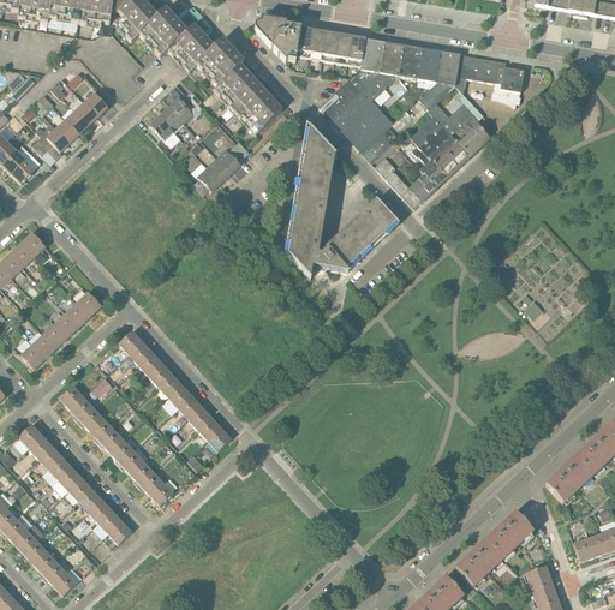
[(0,0),(0,9),(18,12),(19,0),(0,0)]
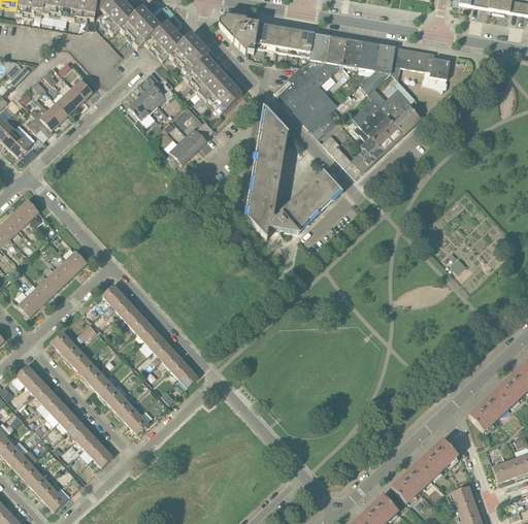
[(41,18),(41,14),(43,0),(17,0),(15,10),(14,13),(41,18)]
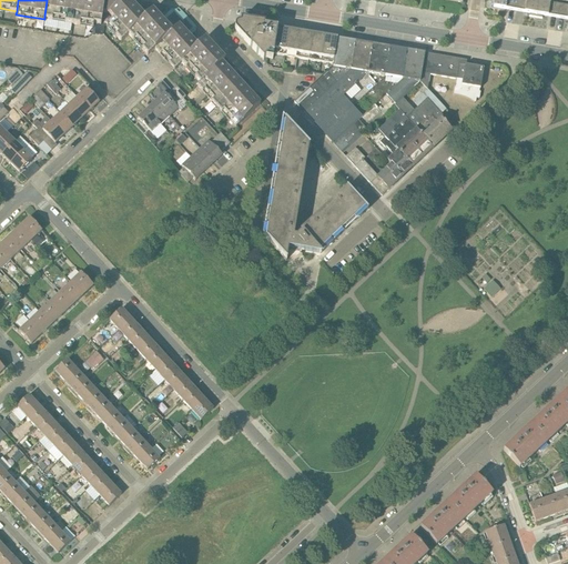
[(47,0),(44,16),(72,20),(74,0),(47,0)]
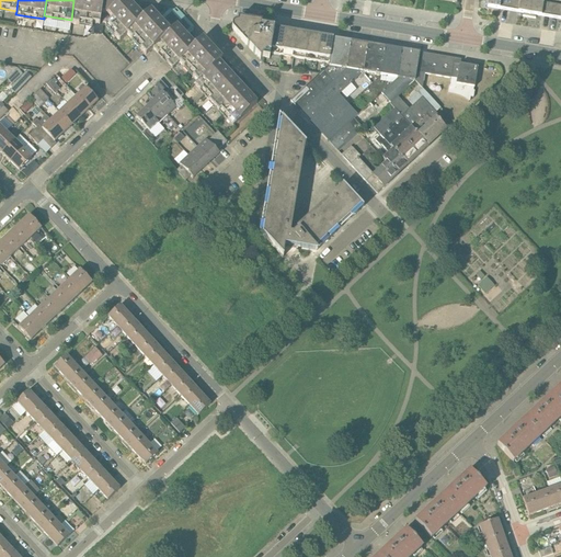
[(102,9),(107,10),(118,0),(73,0),(71,20),(92,23),(93,20),(100,21),(102,9)]
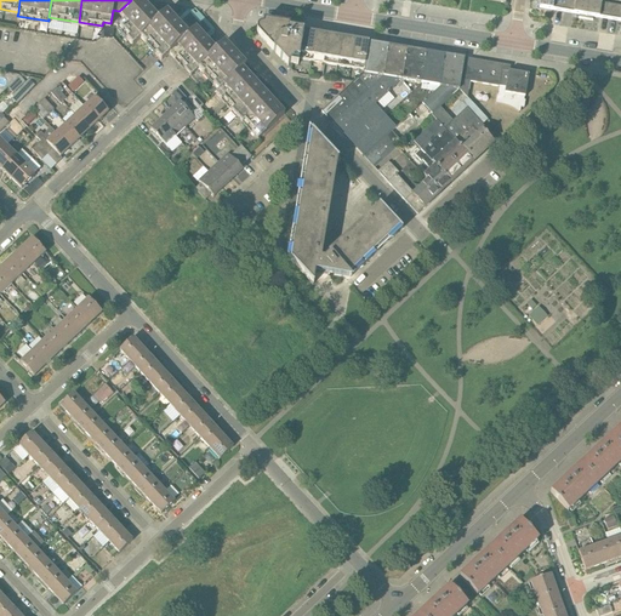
[(131,0),(119,11),(125,17),(117,24),(132,41),(141,34),(140,33),(159,16),(143,0),(131,0)]
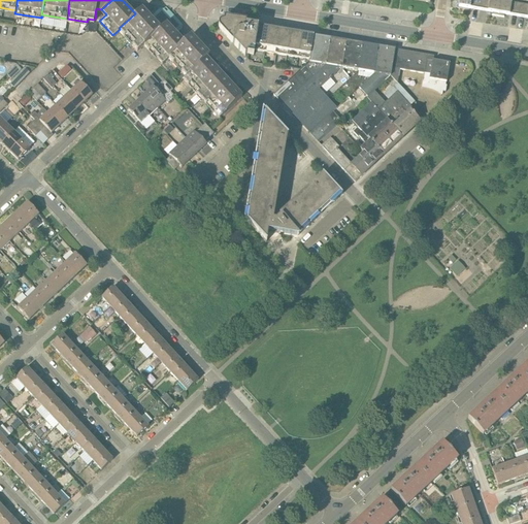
[(480,0),(479,7),(492,9),(492,11),(498,12),(499,0),(480,0)]
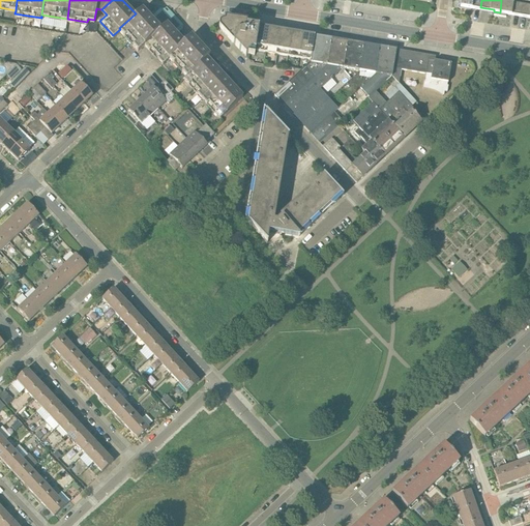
[(501,0),(500,12),(506,13),(506,11),(511,12),(520,13),(523,0),(501,0)]
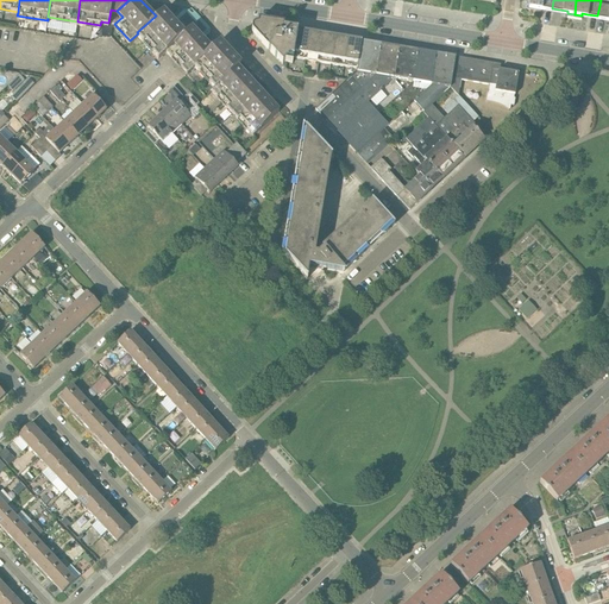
[(601,0),(597,16),(608,17),(608,0),(601,0)]
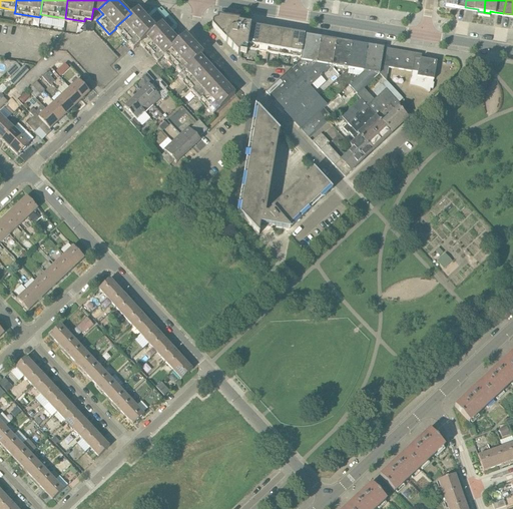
[(181,72),(200,54),(203,51),(185,32),(178,38),(171,30),(176,25),(177,20),(165,8),(162,10),(159,6),(154,6),(148,12),(151,16),(148,18),(137,7),(131,13),(115,27),(116,28),(133,46),(140,40),(157,58),(163,52),(181,71),(181,72)]
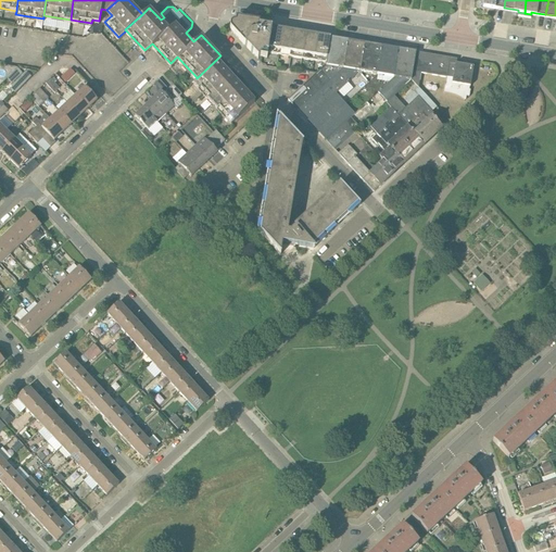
[(267,49),(273,25),(235,19),(234,19),(232,20),(231,20),(231,21),(230,22),(230,23),(230,24),(230,25),(230,26),(231,26),(257,55),(261,53),(262,53),(267,54),(267,49)]
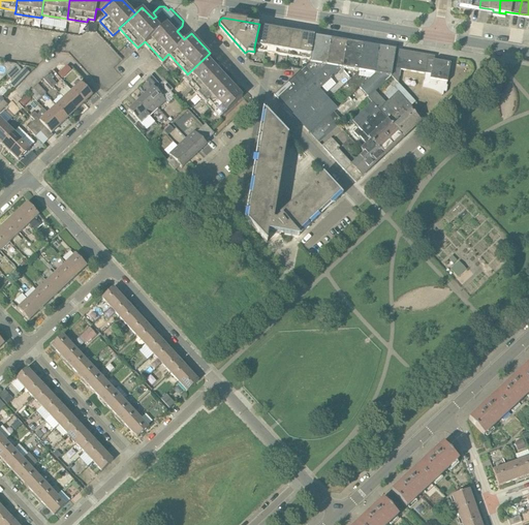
[(259,24),(254,47),(266,49),(270,26),(259,24)]
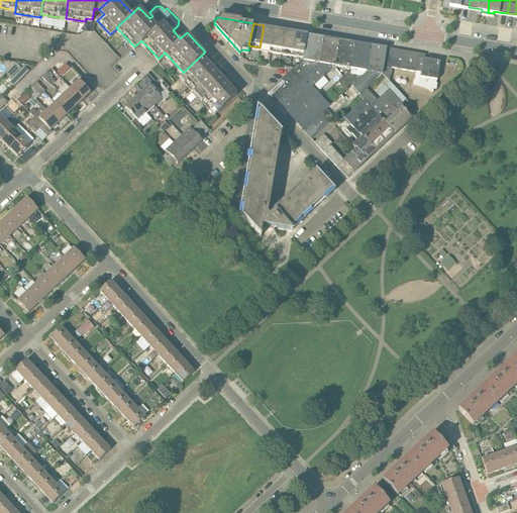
[(264,25),(260,47),(271,49),(275,26),(264,25)]
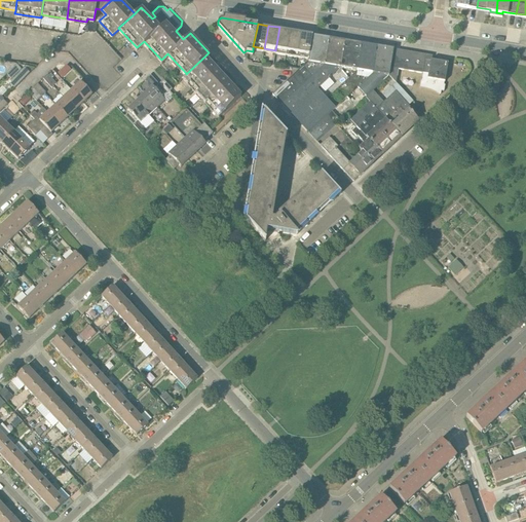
[(287,52),(290,29),(279,27),(275,50),(287,52)]
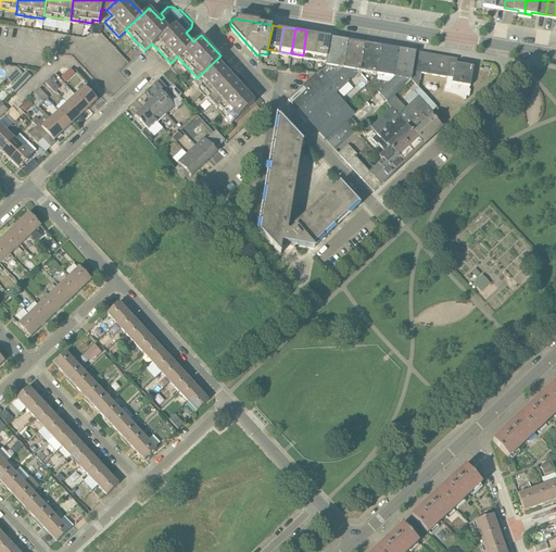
[(314,57),(318,33),(306,30),(303,55),(314,57)]
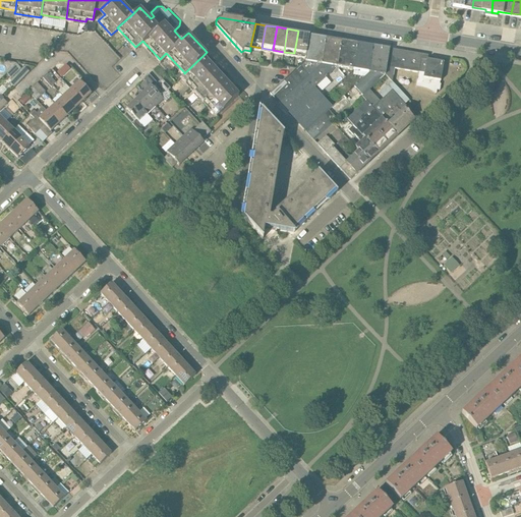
[(305,55),(309,33),(298,31),(294,53),(305,55)]
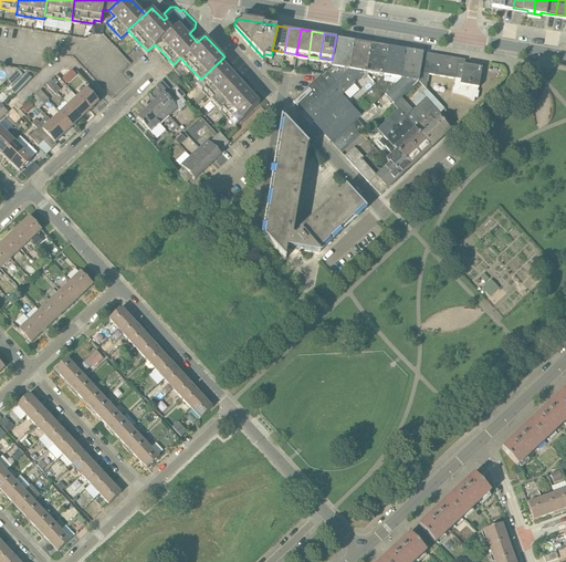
[(354,38),(336,35),(332,60),(332,62),(293,97),(297,103),(303,107),(349,65),(354,38)]
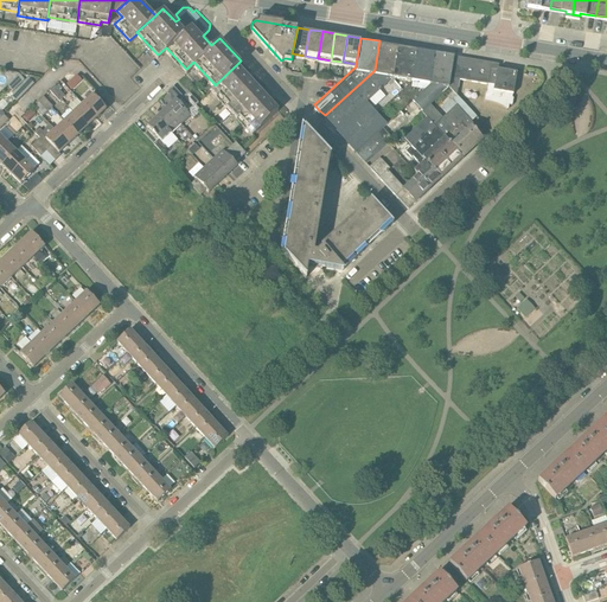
[(397,44),(379,40),(375,70),(325,115),(336,127),(351,113),(366,98),(393,75),(397,44)]
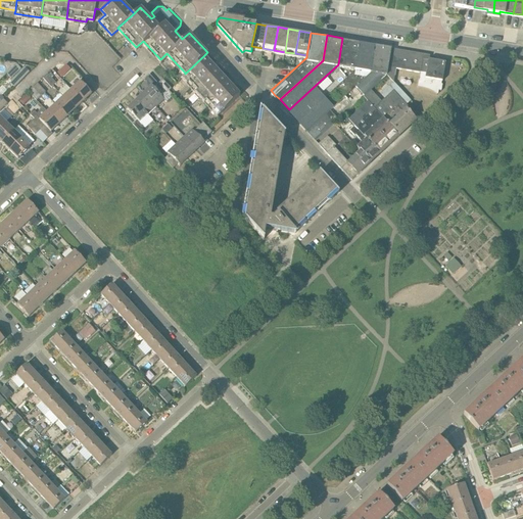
[(354,66),(359,41),(342,38),(338,64),(354,66)]
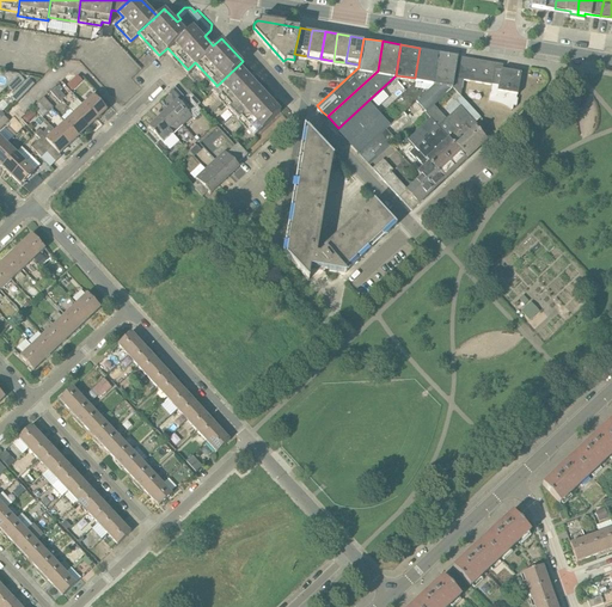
[(439,50),(420,48),(415,78),(433,81),(439,50)]
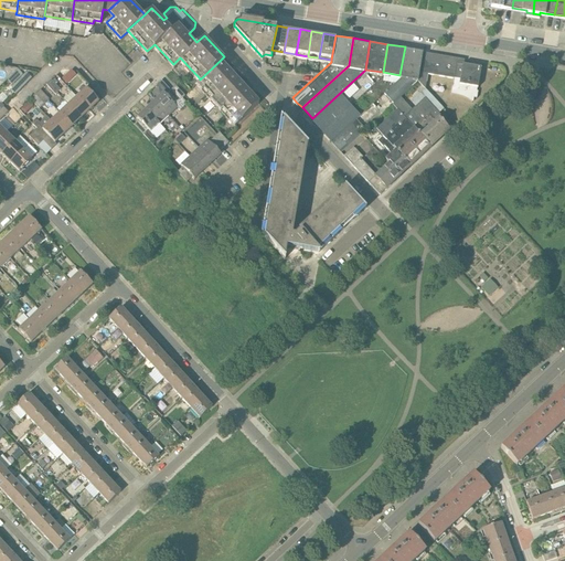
[(417,77),(423,50),(405,46),(400,75),(384,90),(393,99),(401,93),(417,77)]
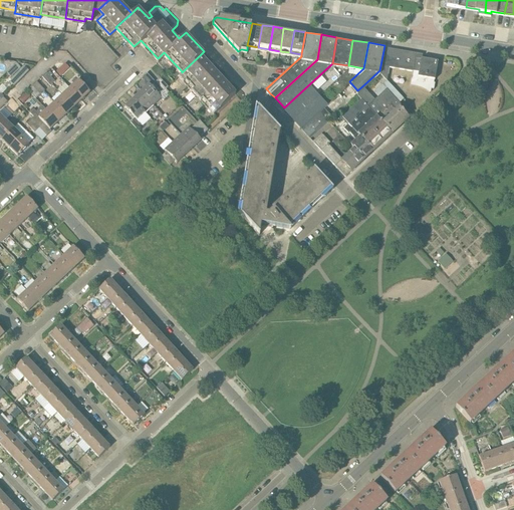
[(384,45),(379,70),(388,78),(390,64),(418,69),(417,73),(435,76),(438,58),(421,55),(422,51),(384,45)]
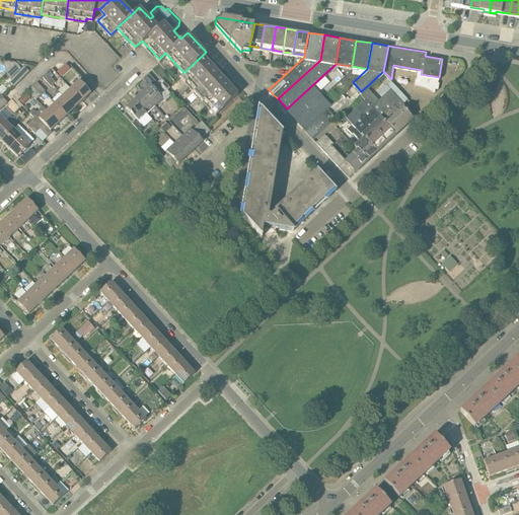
[(237,91),(203,55),(183,73),(183,72),(180,75),(216,113),(237,91)]
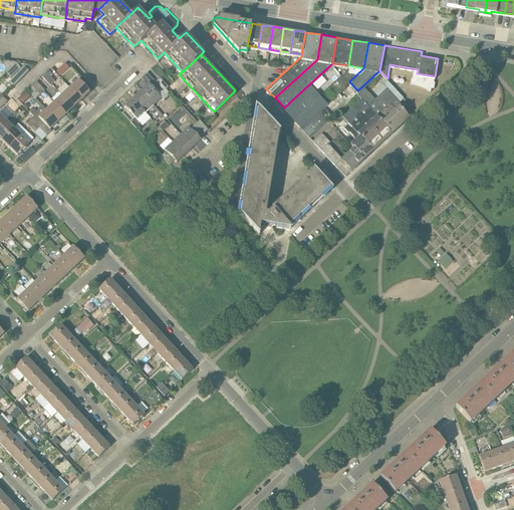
[(20,63),(16,59),(11,64),(15,68),(20,63)]
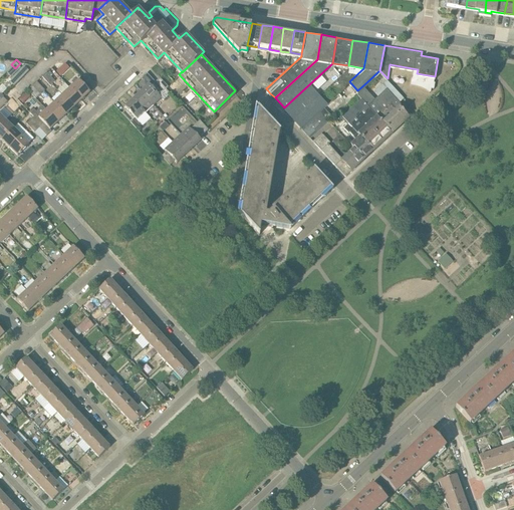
[(6,69),(10,73),(15,68),(11,64),(6,69)]
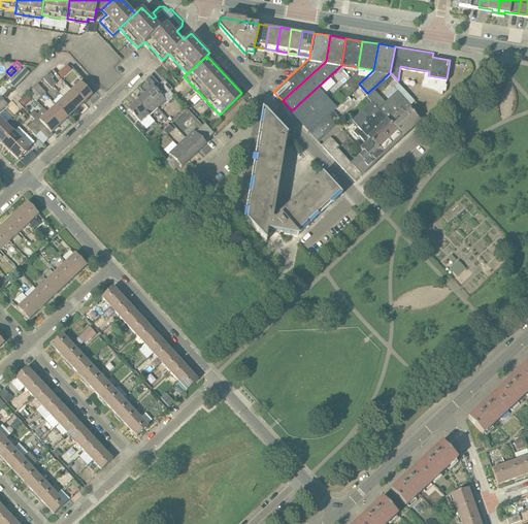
[(58,70),(62,74),(67,70),(63,66),(58,70)]
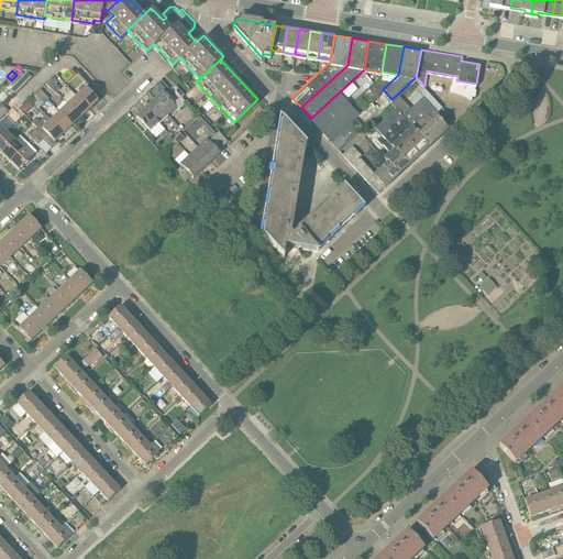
[(29,76),(24,72),(17,79),(21,84),(29,76)]
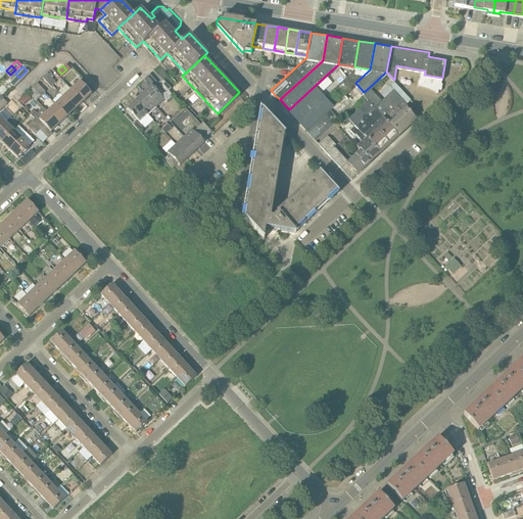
[(51,84),(55,79),(47,71),(43,75),(51,84)]
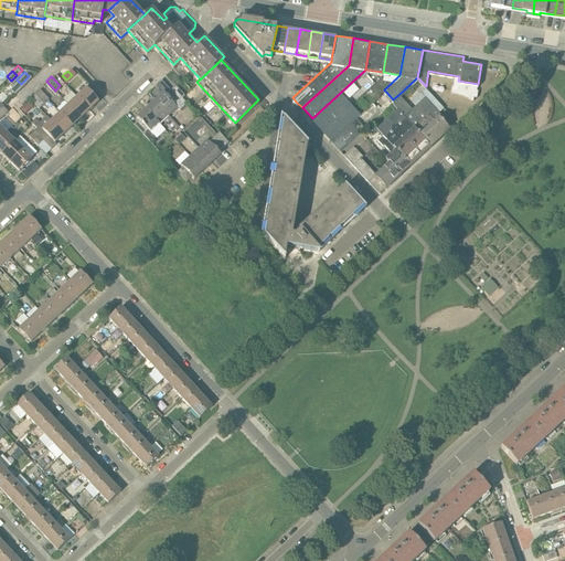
[(170,87),(180,96),(184,92),(176,82),(170,87)]
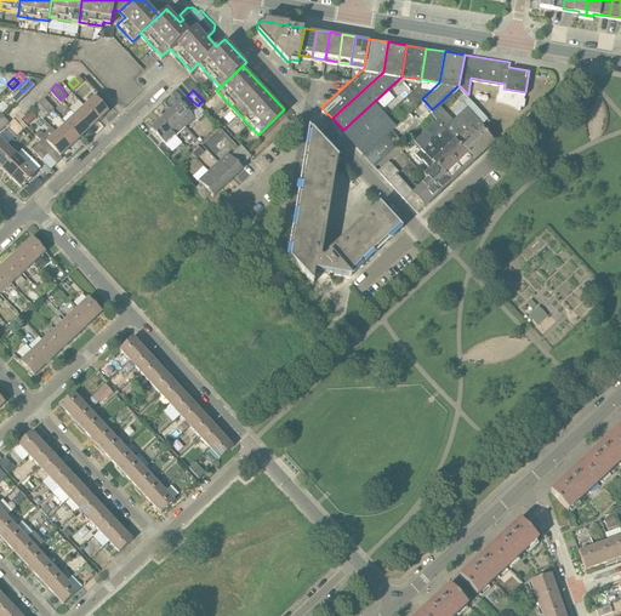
[(95,93),(85,102),(98,117),(108,108),(95,93)]
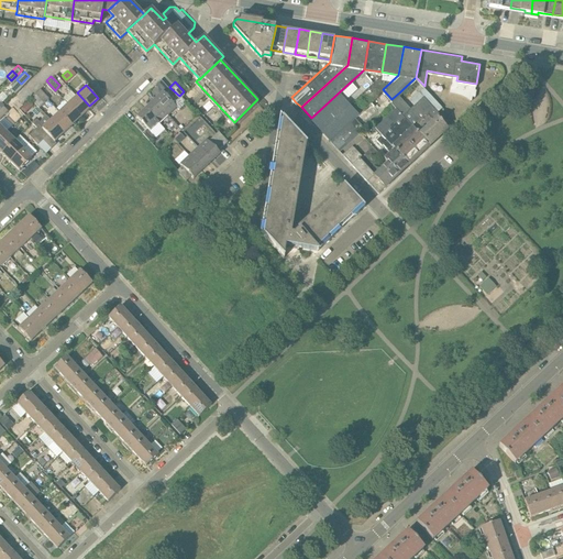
[(48,96),(41,86),(35,90),(44,100),(48,96)]
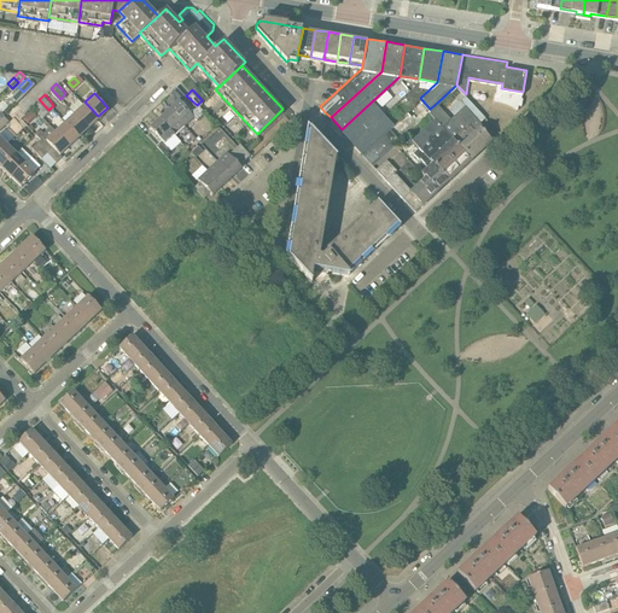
[(169,106),(184,122),(193,114),(191,110),(197,105),(186,95),(181,100),(180,98),(180,97),(169,106)]
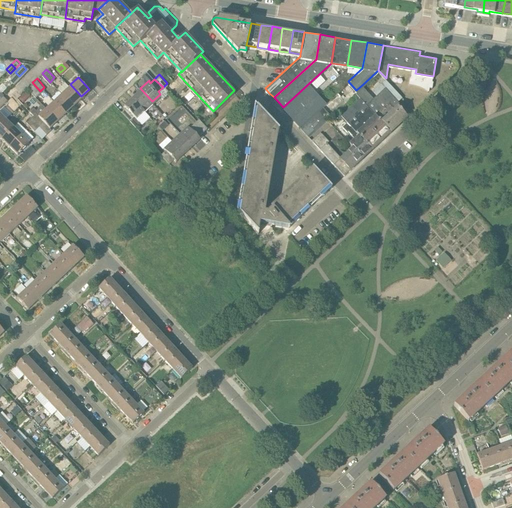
[(28,86),(36,95),(40,91),(32,82),(28,86)]
